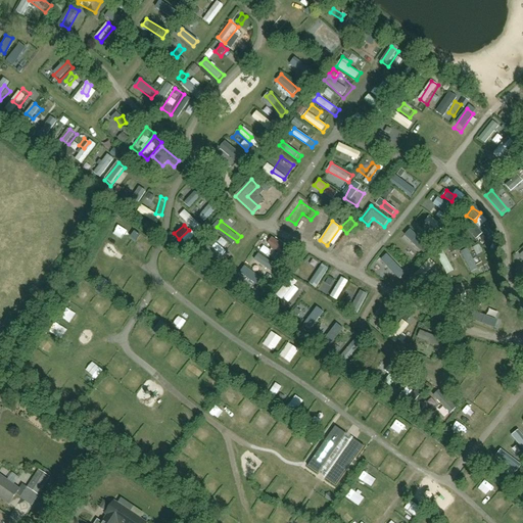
[(411,230),(406,236),(412,242),(412,243),(424,254),(430,248),(411,230)]
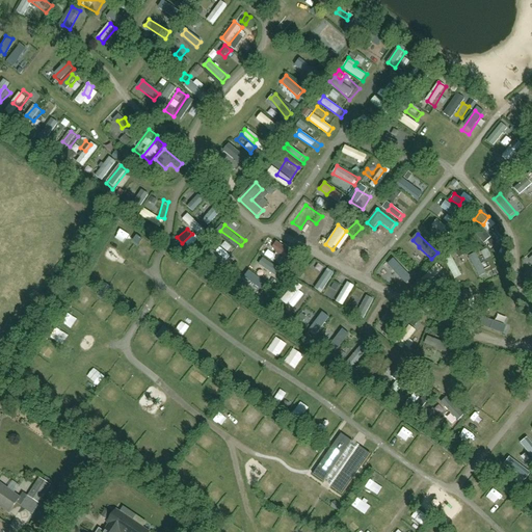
[(284,258),(289,249),(276,240),(270,247),(284,258)]
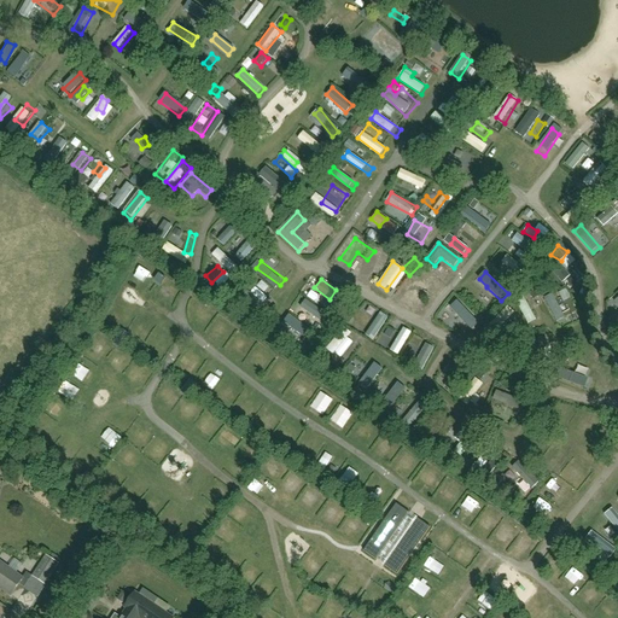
[(264,292),(269,285),(263,280),(258,287),(264,292)]
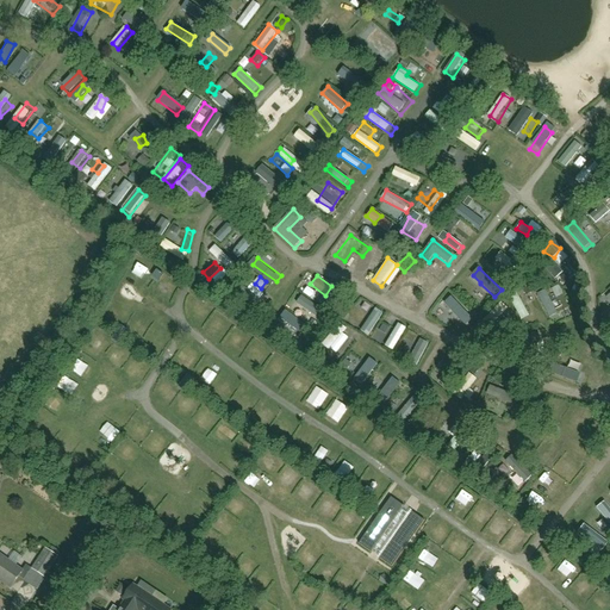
[(467,280),(462,286),(473,296),(478,290),(467,280)]
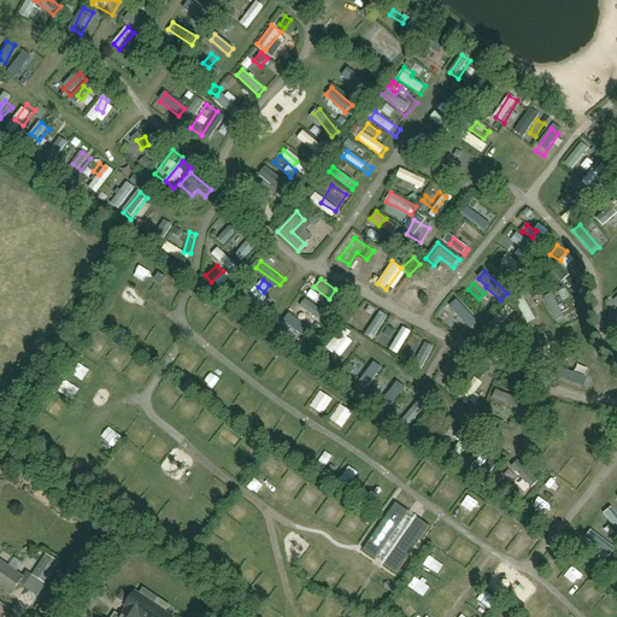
[(240,293),(248,300),(253,295),(244,288),(240,293)]
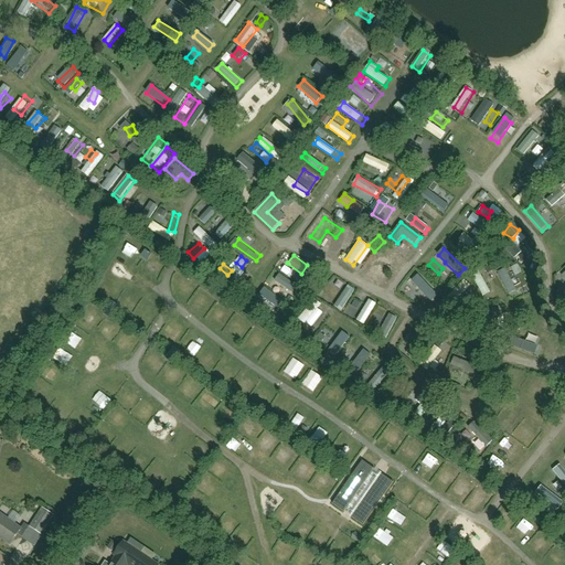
[(278,270),(273,276),(294,292),(298,286),(278,270)]
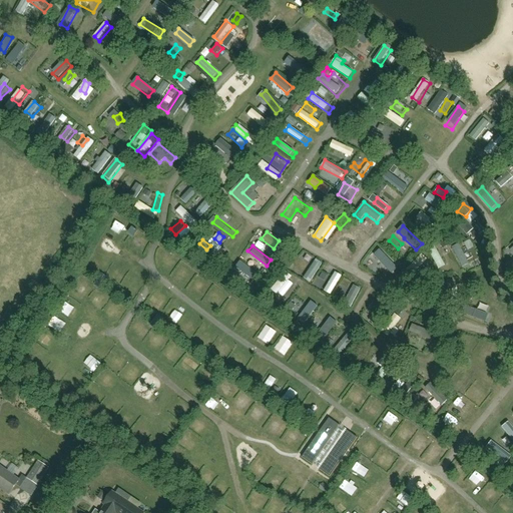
[(88,246),(85,259),(94,262),(97,249),(88,246)]
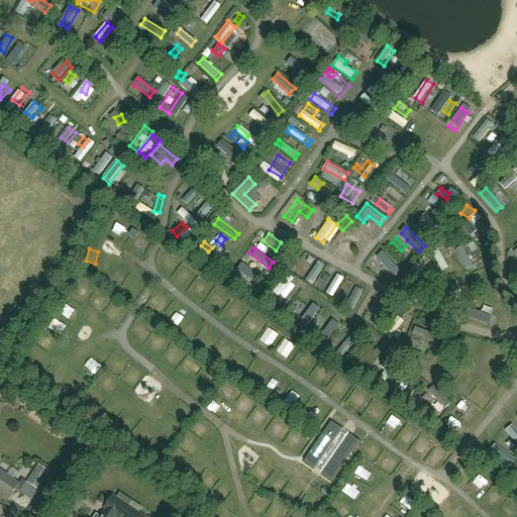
[(440,268),(445,266),(437,248),(432,250),(440,268)]
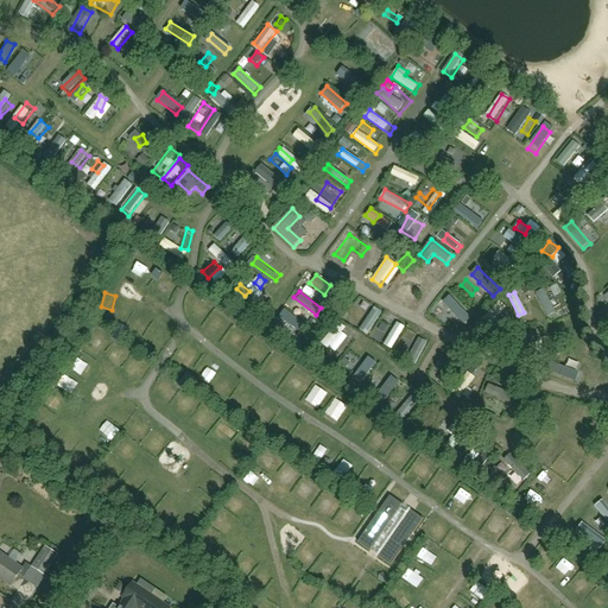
[(195,295),(188,303),(200,314),(207,304),(195,295)]
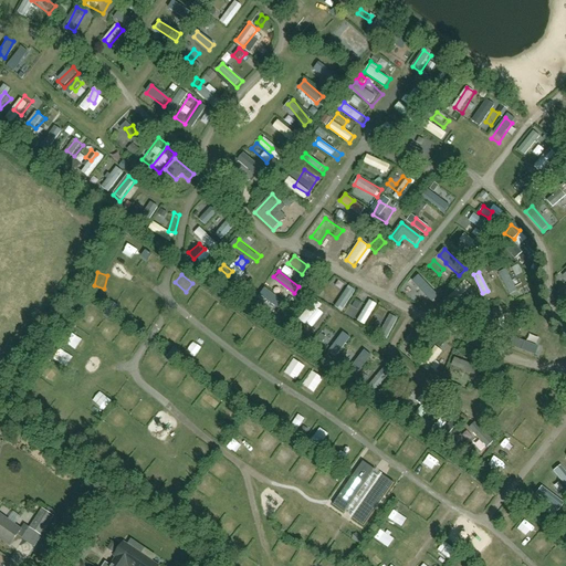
[(419,276),(412,282),(419,289),(419,290),(431,303),(439,296),(419,276)]
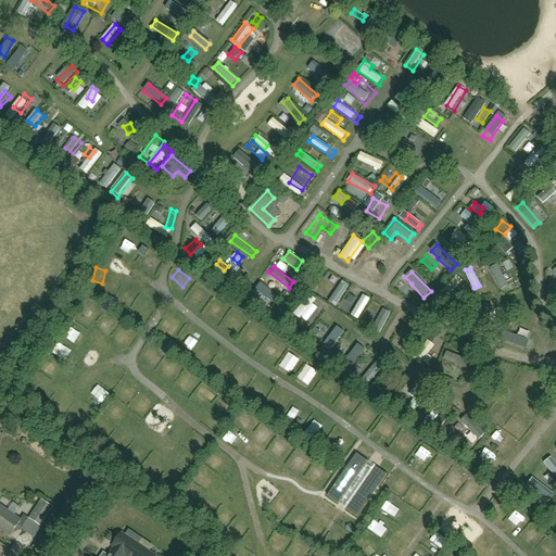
[(335,304),(345,288),(337,282),(329,295),(323,291),(320,295),(335,304)]
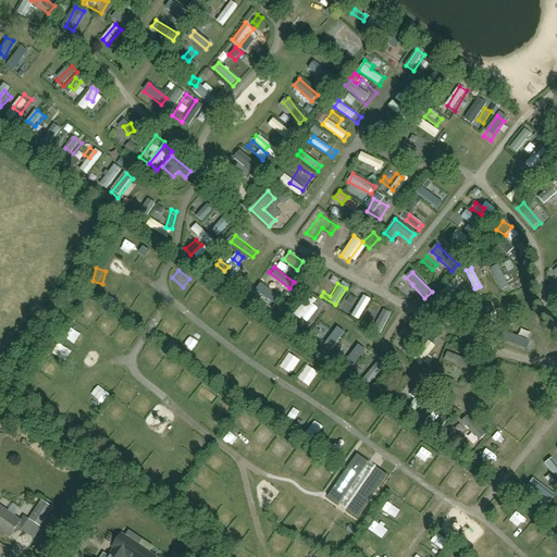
[(277,302),(281,294),(260,284),(256,293),(277,302)]
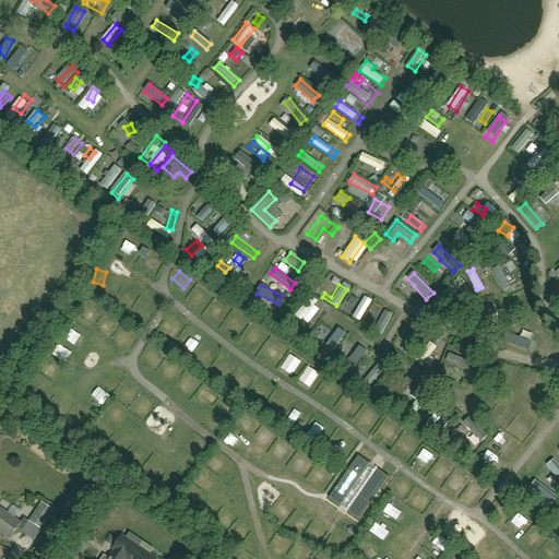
[(199,290),(189,302),(198,308),(206,296),(199,290)]
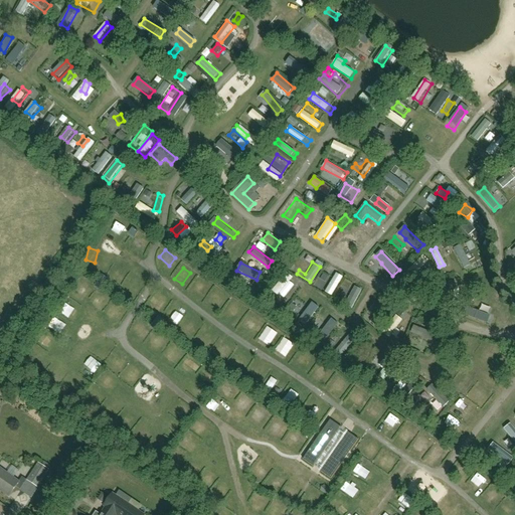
[(115,284),(120,276),(112,271),(108,279),(115,284)]
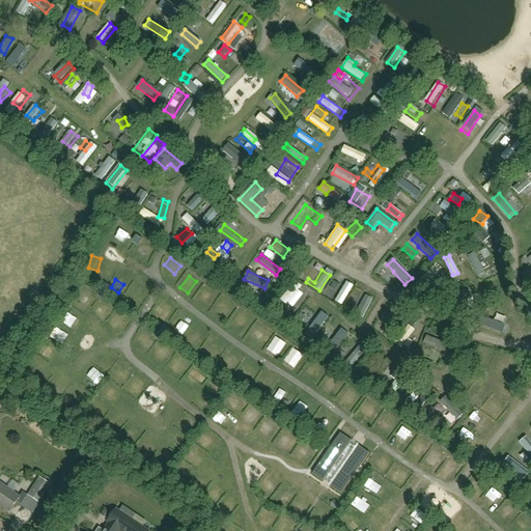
[(352,281),(339,298),(344,301),(357,284),(352,281)]
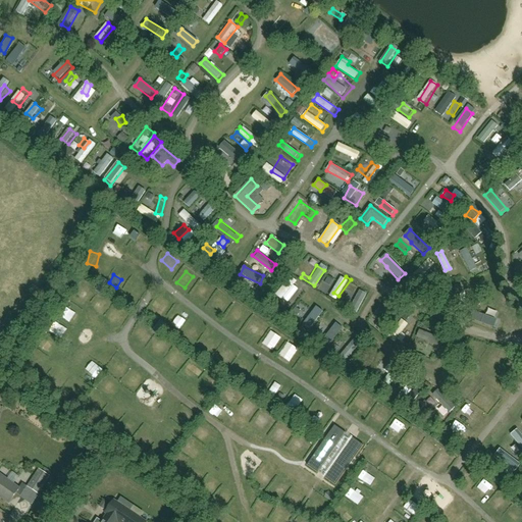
[(284,299),(298,282),(292,277),(278,294),(284,299)]
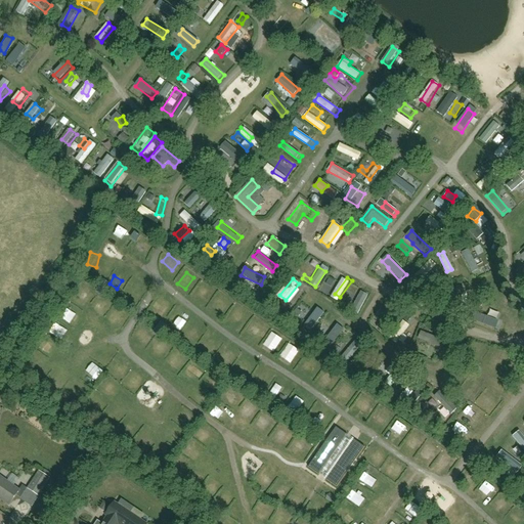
[(202,286),(199,294),(207,297),(210,288),(202,286)]
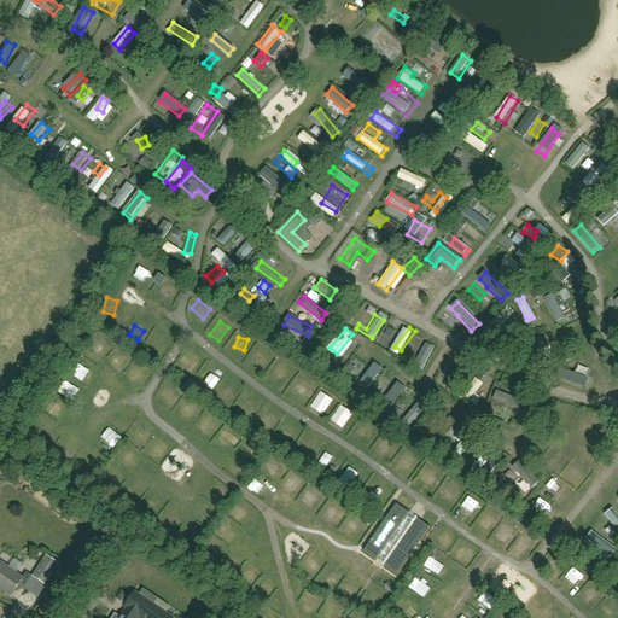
[(97,355),(106,355),(106,338),(97,338),(97,355)]
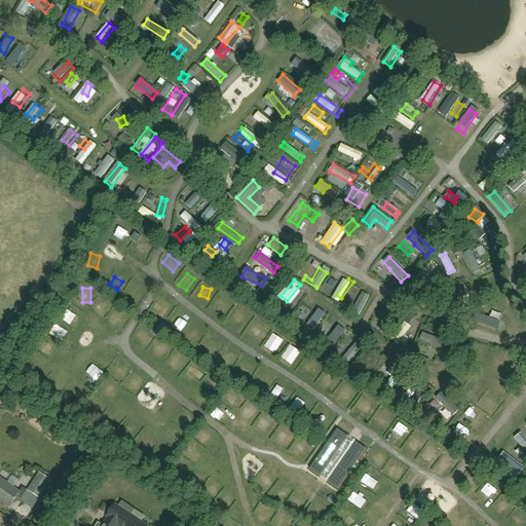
[(129,290),(128,300),(138,301),(140,292),(129,290)]
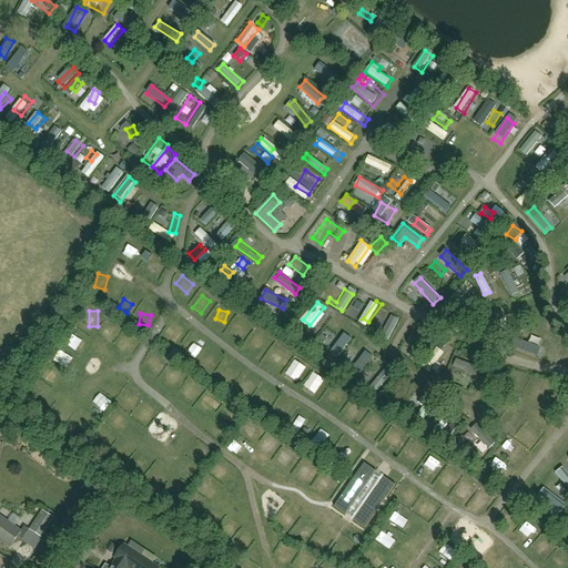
[(382,338),(389,342),(399,318),(391,315),(382,338)]
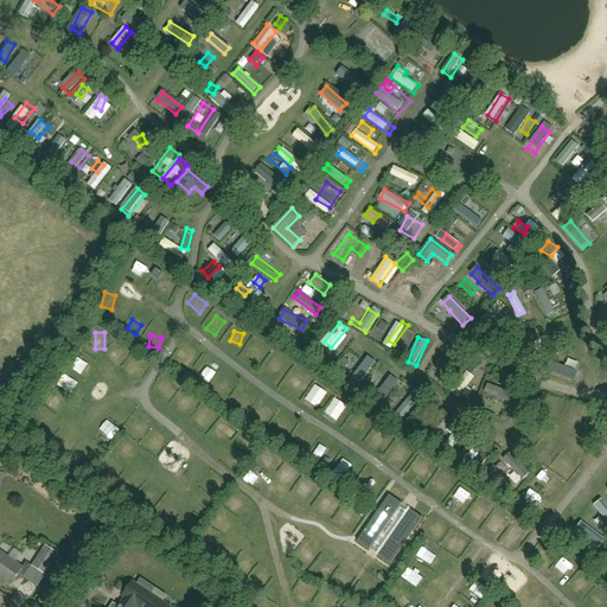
[(122,360),(128,351),(119,344),(112,352),(122,360)]
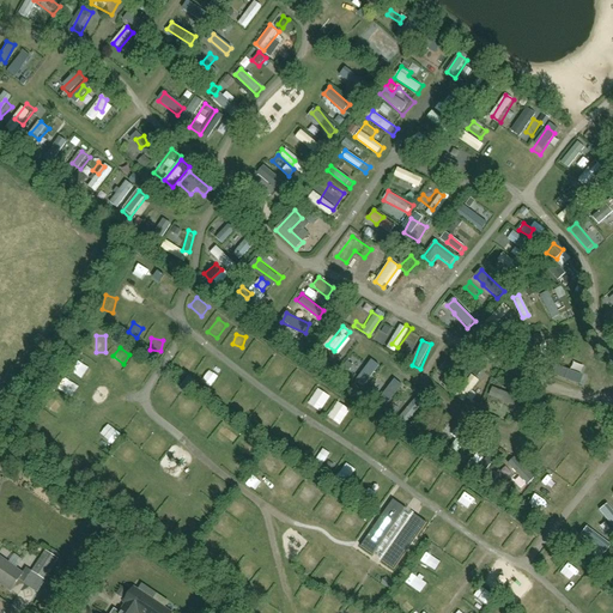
[(359,359),(353,364),(364,377),(370,372),(359,359)]
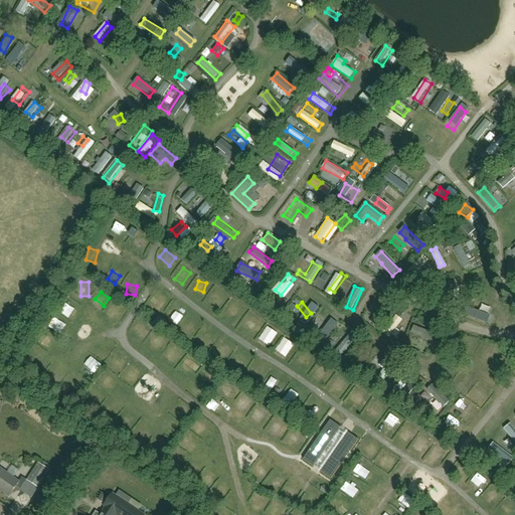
[(71,320),(76,309),(66,304),(60,314),(71,320)]
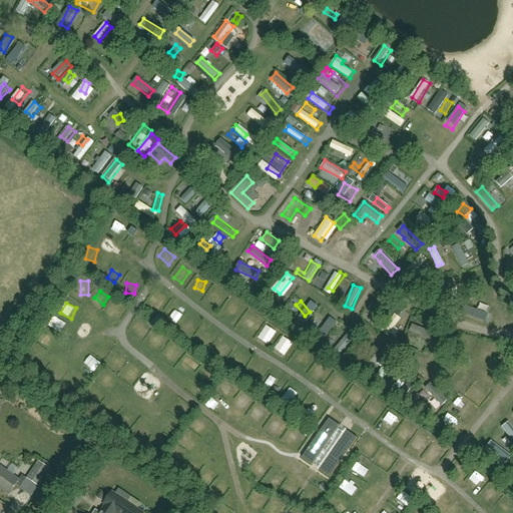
[(119,303),(109,315),(117,322),(127,310),(119,303)]
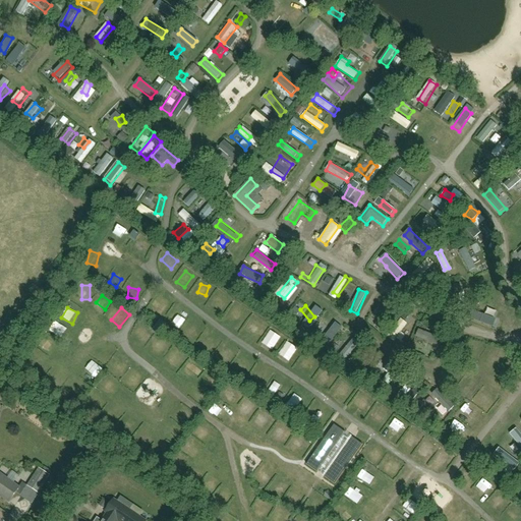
[(374,326),(382,331),(397,313),(390,307),(374,326)]
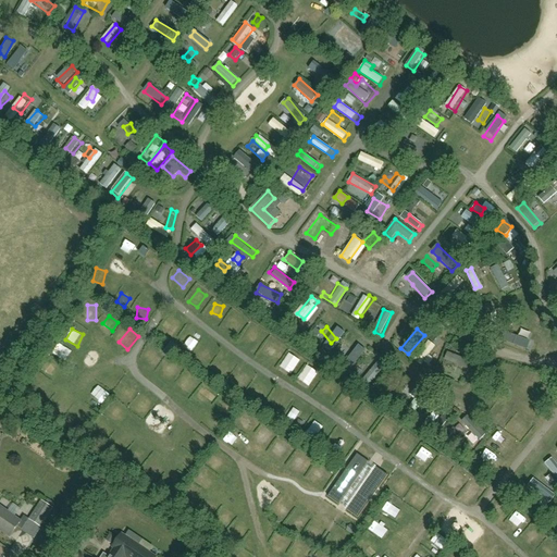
[(168,330),(164,334),(175,342),(178,337),(168,330)]
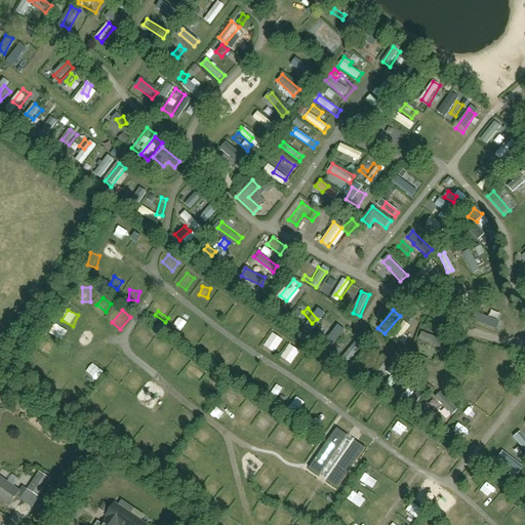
[(484,317),(476,314),(473,321),(497,330),(500,322),(484,316),(484,317)]
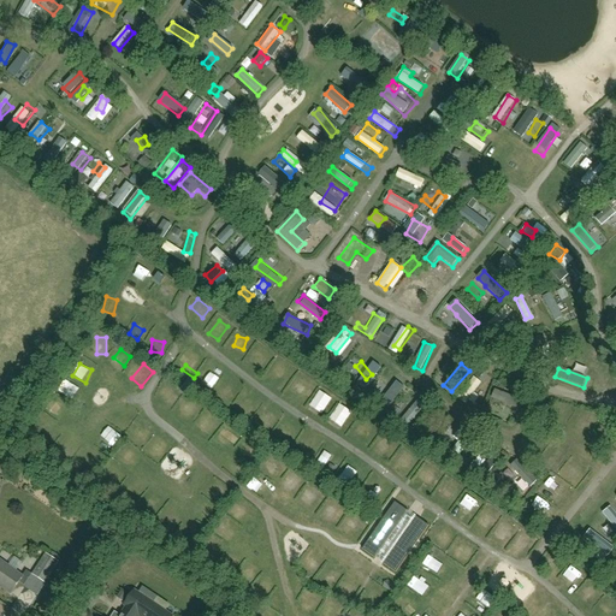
[(205,385),(213,391),(218,384),(209,378),(205,385)]
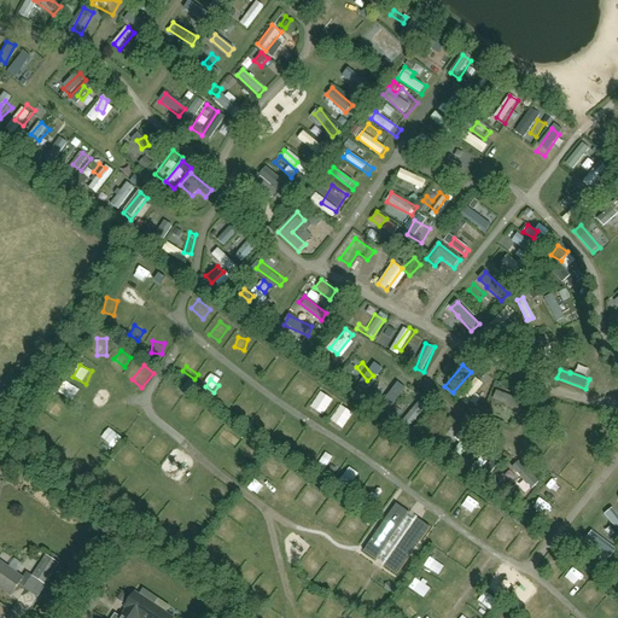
[(382,392),(396,401),(402,391),(388,383),(382,392)]
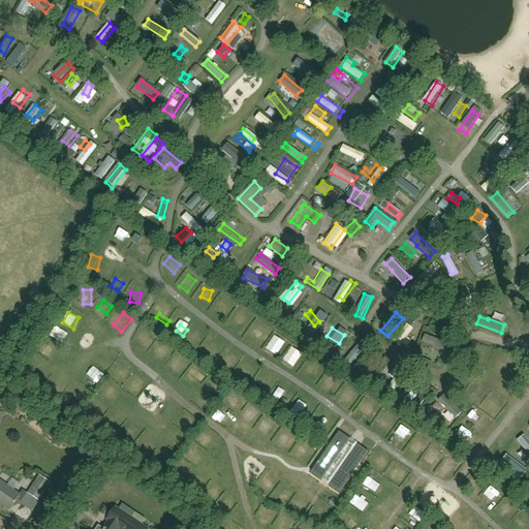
[(50,338),(62,345),(66,337),(54,330),(50,338)]
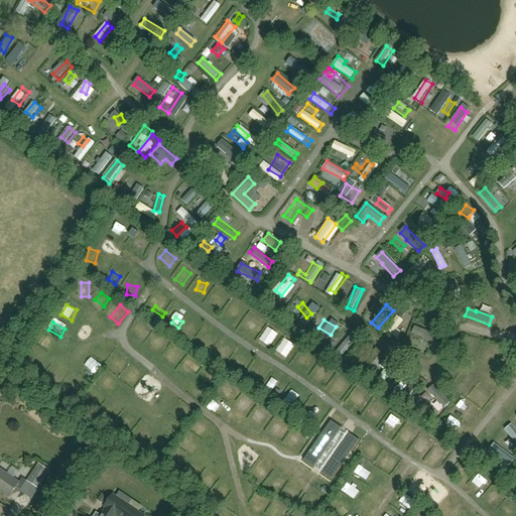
[(135,332),(144,337),(149,328),(140,323),(135,332)]
